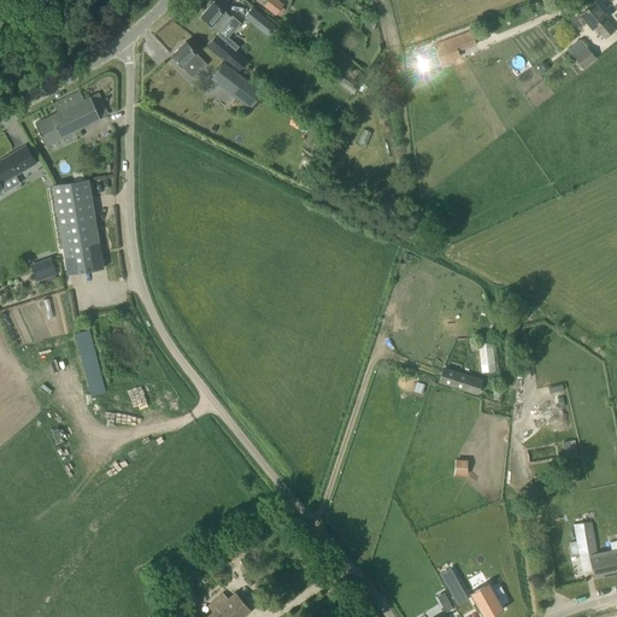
[(278,0),(268,0),(265,3),(263,6),(280,18),(283,15),(278,11),(283,4),(278,0)]
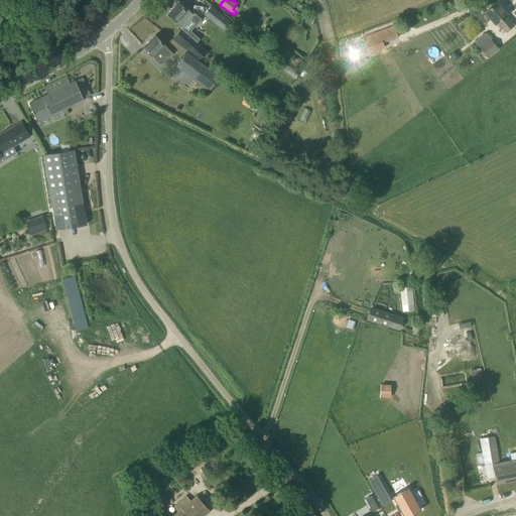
[(182,26),(189,18),(192,14),(187,9),(178,1),(167,14),(182,26)]
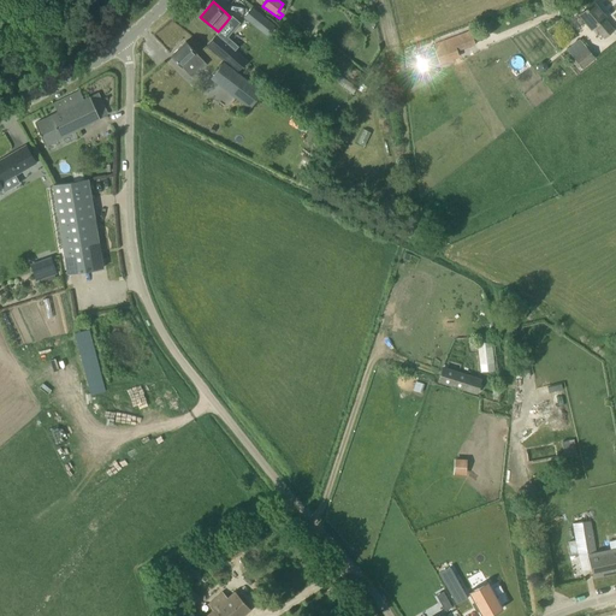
[(603,18),(605,17),(593,1),(579,15),(591,29),(594,27),(604,37),(614,30),(603,18)]
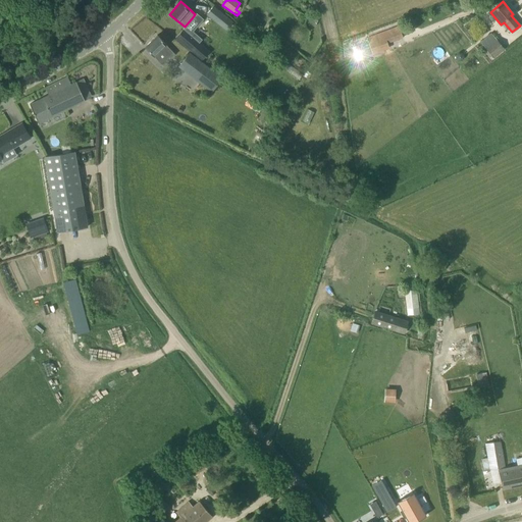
[(213,5),(206,15),(227,32),(235,22),(213,5)]
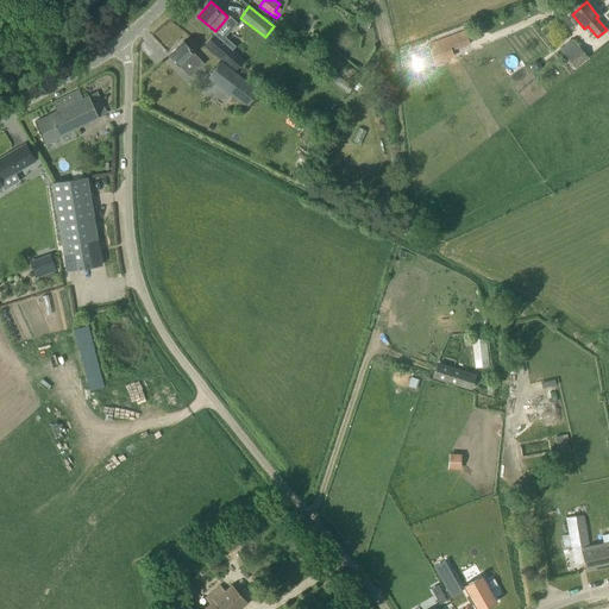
[(431,50),(424,54),(427,63),(435,61),(435,63),(453,56),(451,51),(469,44),(464,31),(428,44),(431,50)]
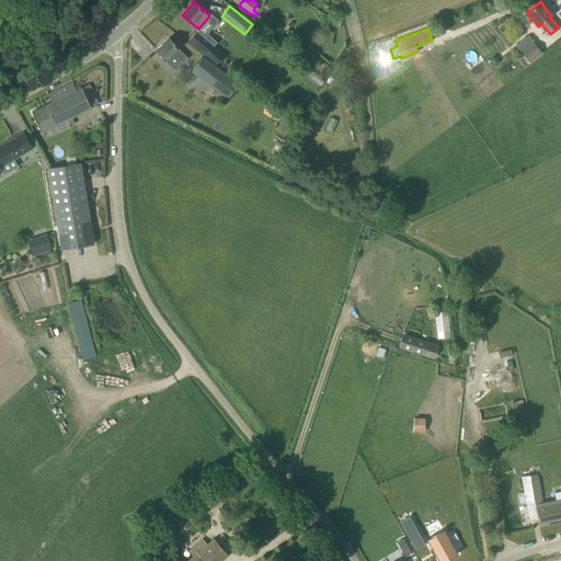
[(189,41),(218,67),(226,58),(196,32),(189,41)]
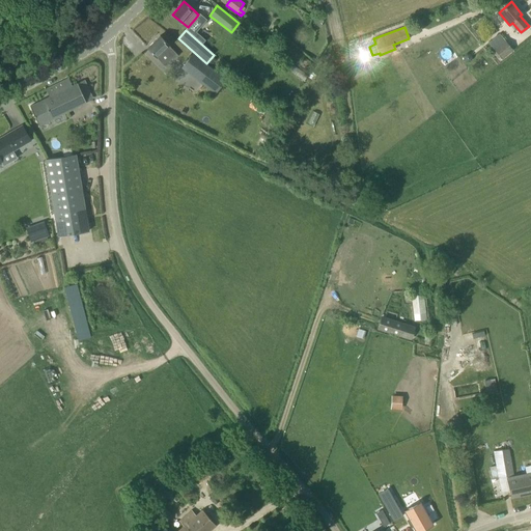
[(160,60),(168,53),(174,59),(177,55),(168,45),(160,35),(147,48),(160,60)]
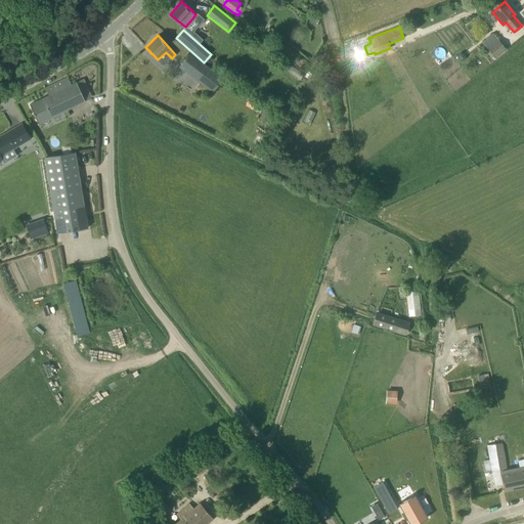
[(491,57),(494,55),(496,58),(506,49),(497,40),(488,49),(489,50),(487,52),(491,57)]
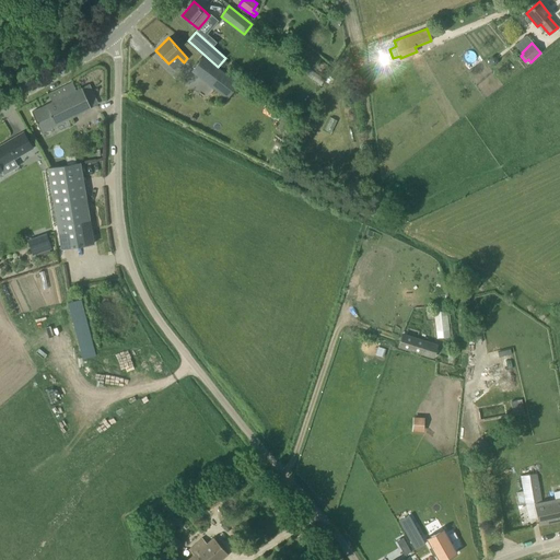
[(383,65),(389,61),(383,48),(376,51),(383,65)]
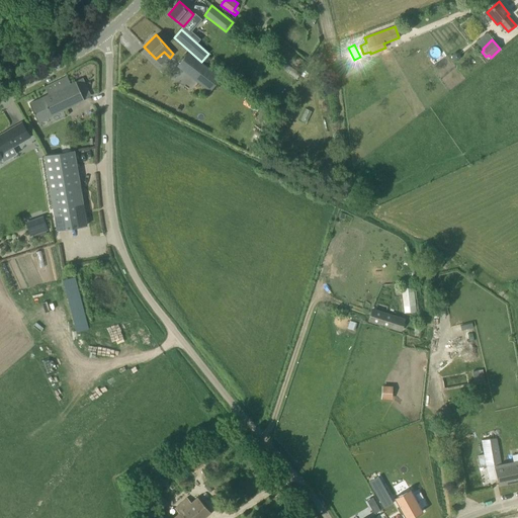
[(220,77),(199,61),(191,71),(190,72),(211,88),(220,77)]
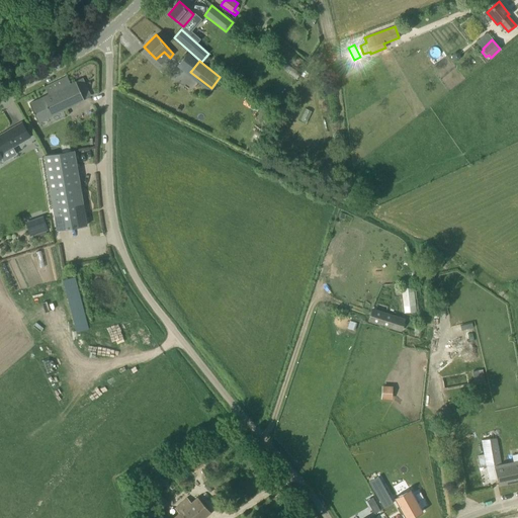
[(67,76),(45,87),(48,94),(29,103),(37,122),(84,100),(75,81),(70,83),(67,76)]
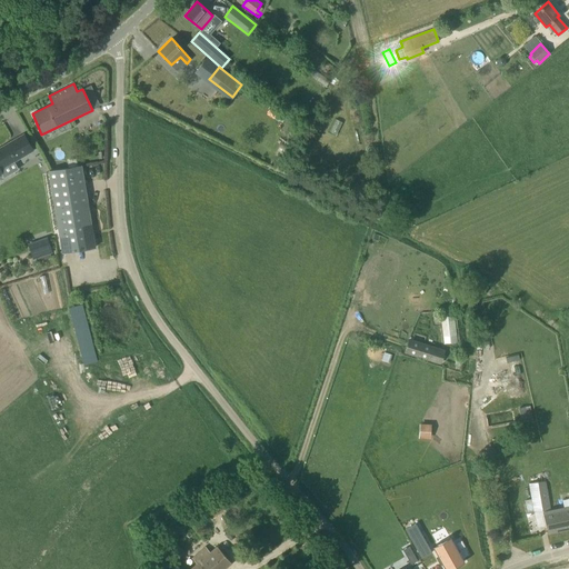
[(286,132),(292,122),(288,119),(281,129),(286,132)]
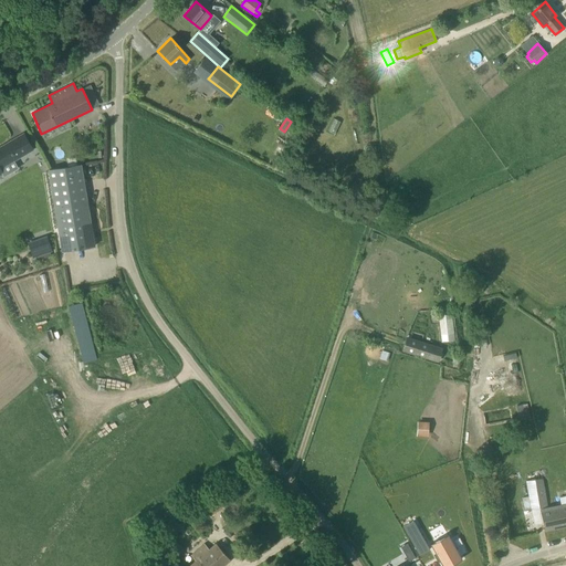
[(292,123),(284,133),(289,136),(296,127),(292,123)]
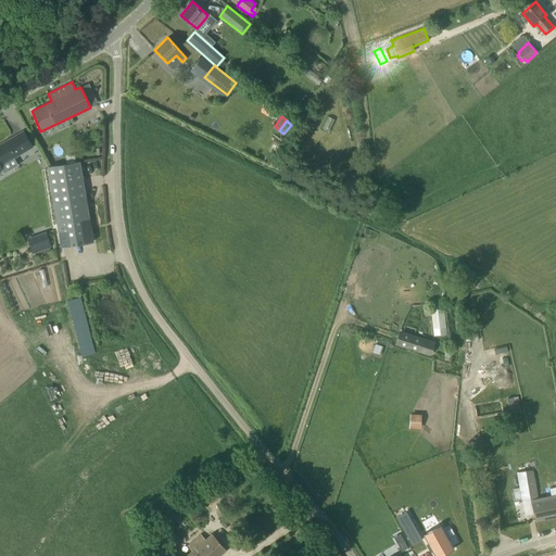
[(0,166),(0,165),(32,147),(23,131),(0,144),(0,171),(2,171),(0,166)]
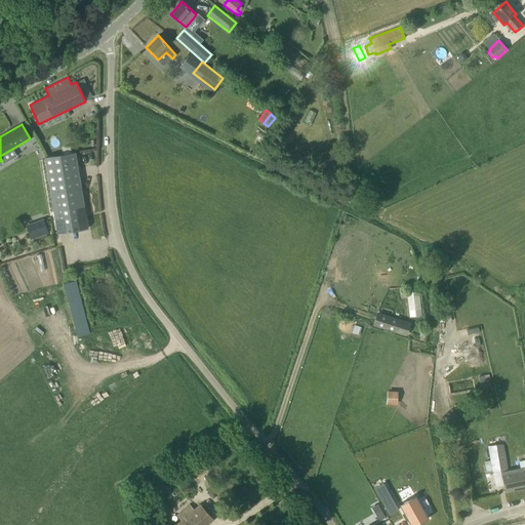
[(87,228),(75,153),(44,158),(57,234),(87,228)]
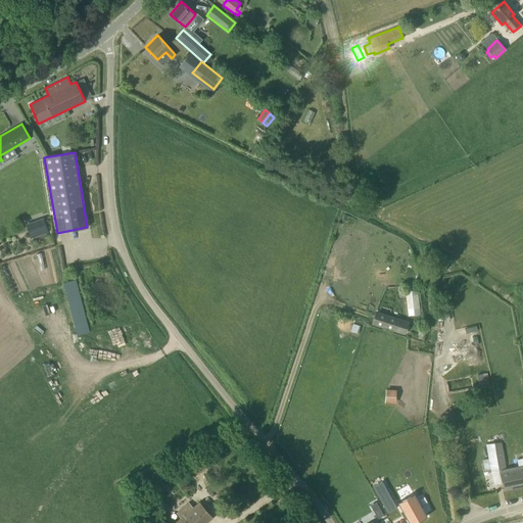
[(43,218),(25,224),(30,238),(48,232),(43,218)]
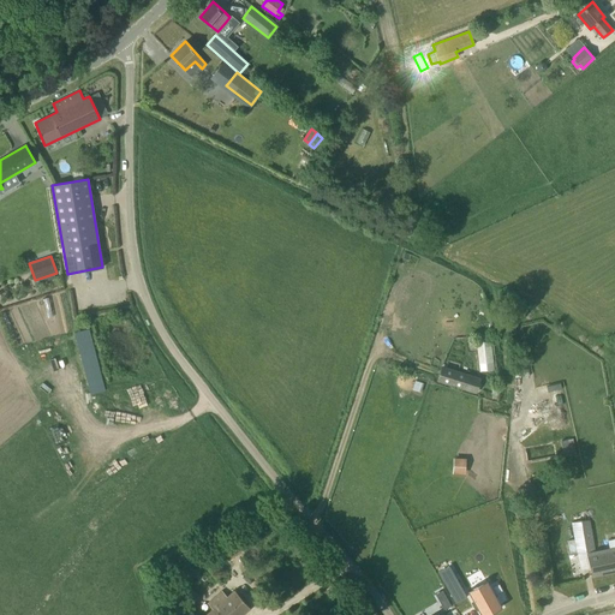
[(476,335),(476,342),(479,371),(494,370),(490,334),(476,335)]
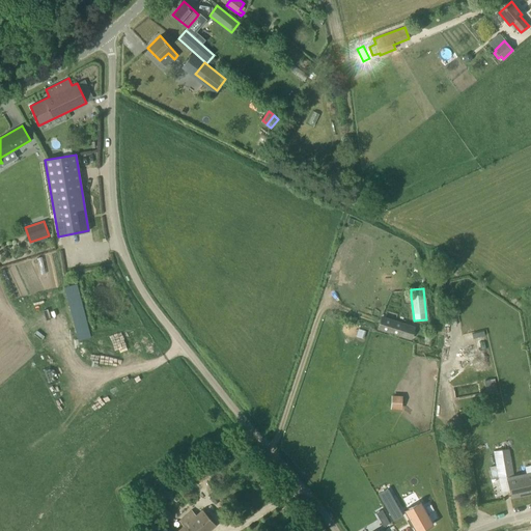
[(378,328),(401,336),(412,339),(416,327),(381,316),(378,328)]
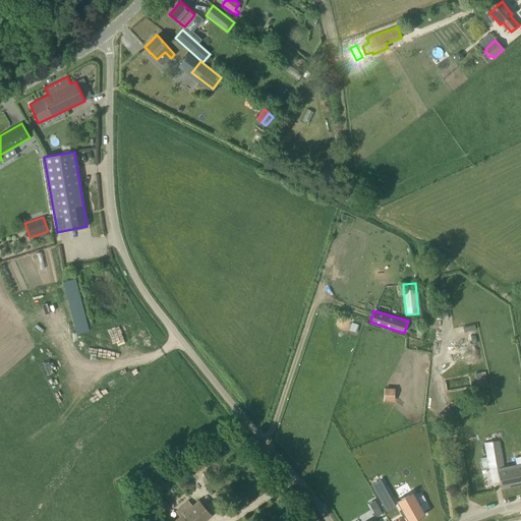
[(456,329),(463,356),(479,352),(472,325),(456,329)]
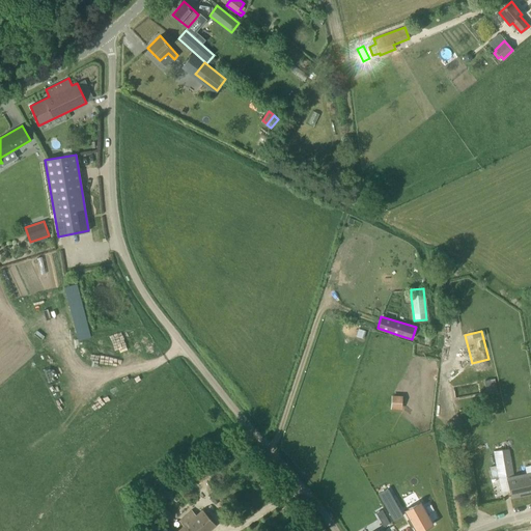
[(91,408),(115,395),(111,388),(88,401),(91,408)]
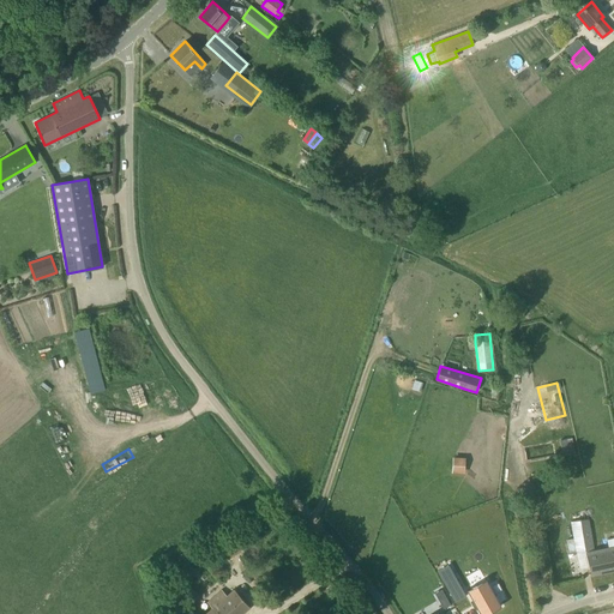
[(451,474),(464,474),(465,457),(452,457),(451,474)]
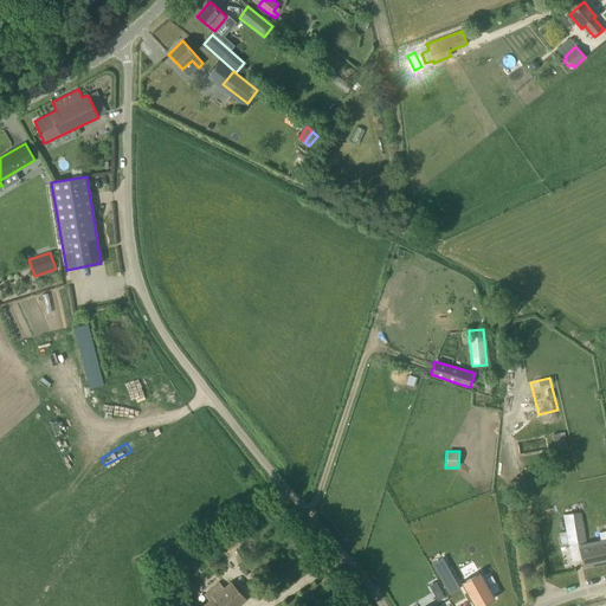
[(605,561),(605,530),(599,533),(600,541),(585,545),(580,513),(563,515),(566,533),(558,534),(560,547),(578,543),(582,567),(605,561)]
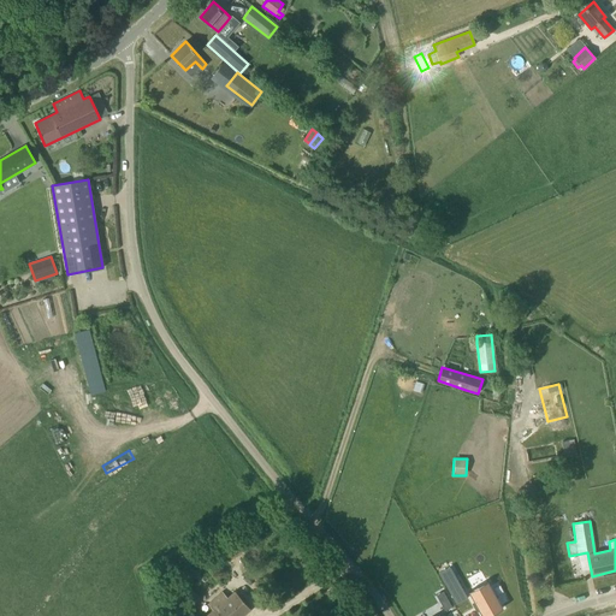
[(235,542),(220,550),(227,561),(241,551),(235,542)]
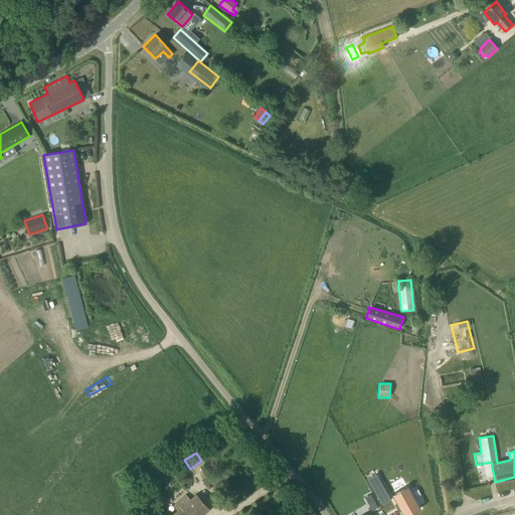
[(376,474),(367,479),(381,505),(390,500),(376,474)]
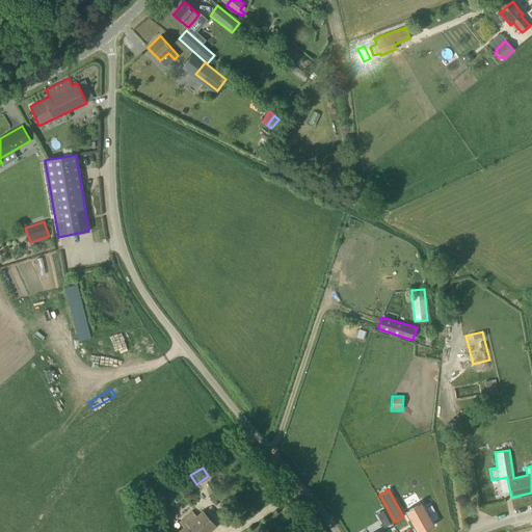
[(410,508),(409,509),(422,529),(421,529),(423,531),(428,529),(428,528),(439,523),(440,522),(439,520),(428,504),(426,500),(425,500),(410,509),(410,508)]
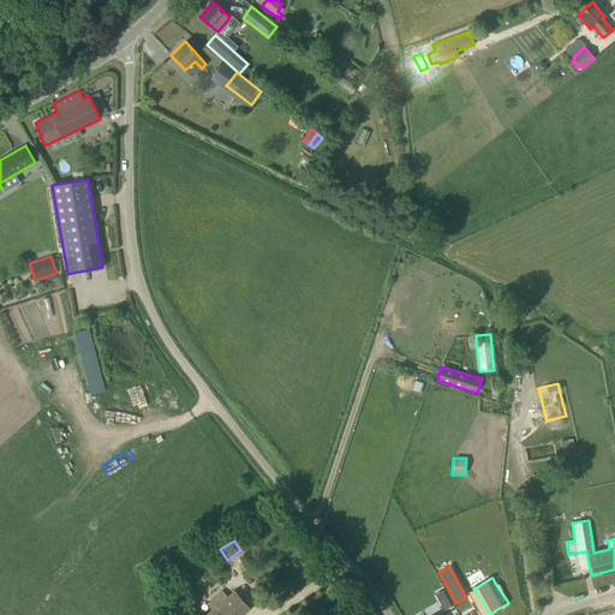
[(187,595),(180,584),(173,589),(174,590),(168,595),(173,599),(178,596),(180,599),(187,595)]
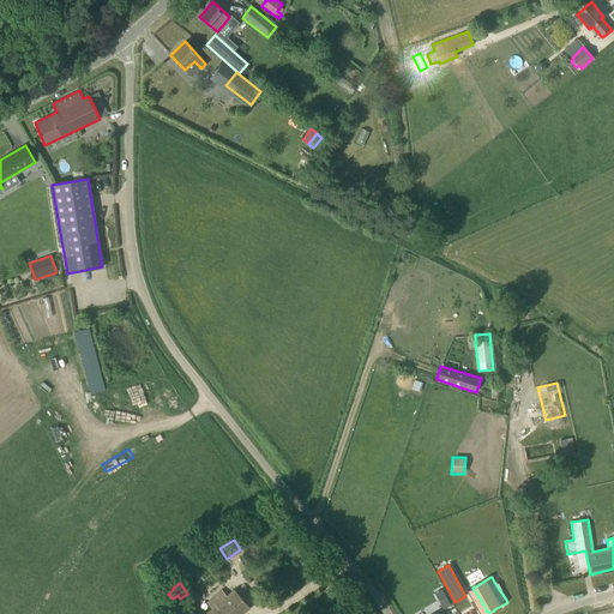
[(208,602),(212,608),(205,613),(241,613),(250,607),(234,589),(227,596),(222,590),(208,602)]
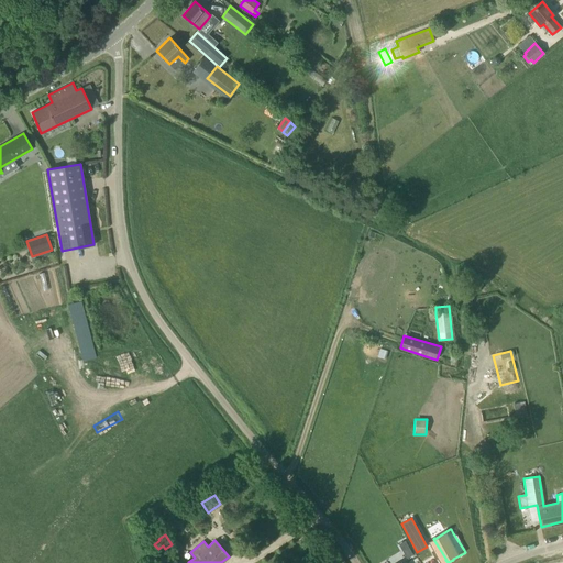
[(409,548),(403,552),(407,558),(412,554),(409,548)]
